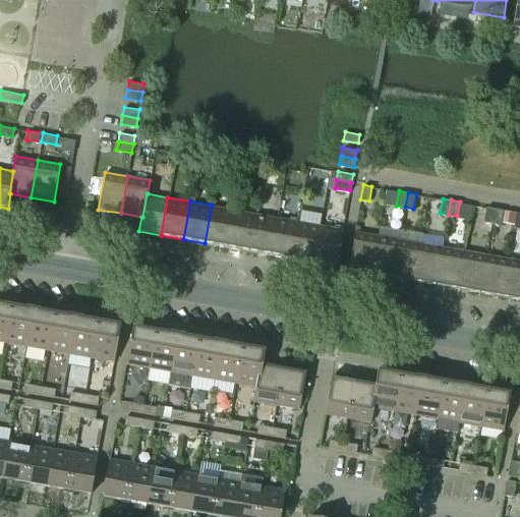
[(227,246),(233,209),(212,205),(205,243),(227,246)]
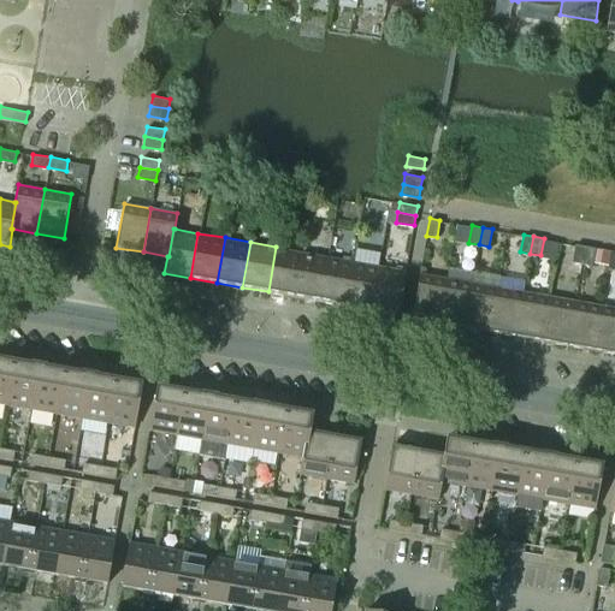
[(583,264),(585,245),(575,244),(572,261),(583,264)]
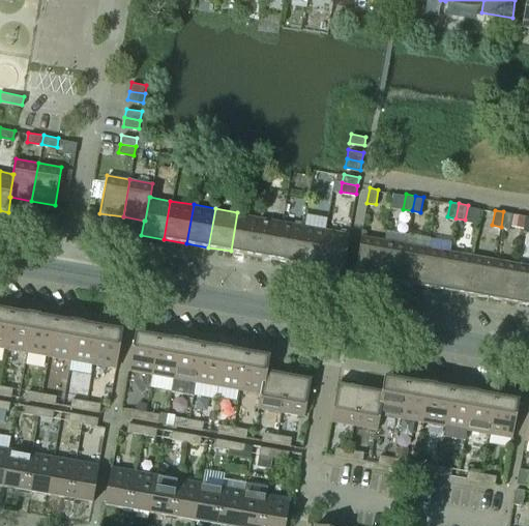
[(509,228),(512,212),(503,211),(501,227),(509,228)]
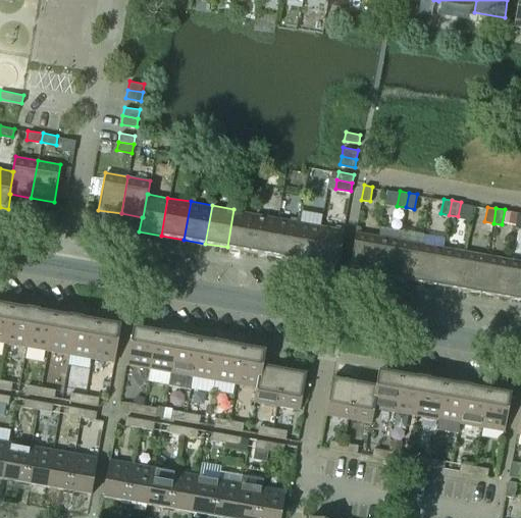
[(249,251),(256,213),(233,209),(227,247),(249,251)]
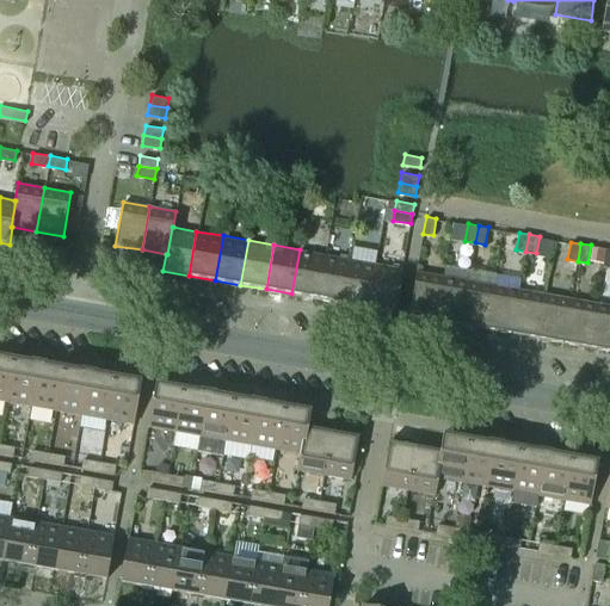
[(318,298),(326,254),(300,249),(291,294),(318,298)]
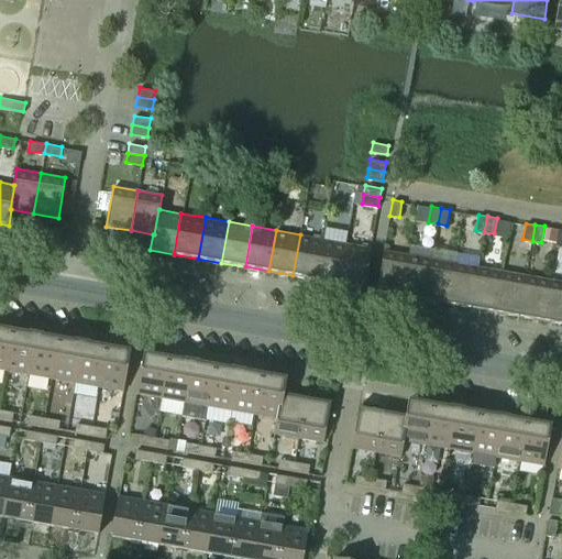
[(316,280),(323,238),(300,234),(293,275),(316,280)]
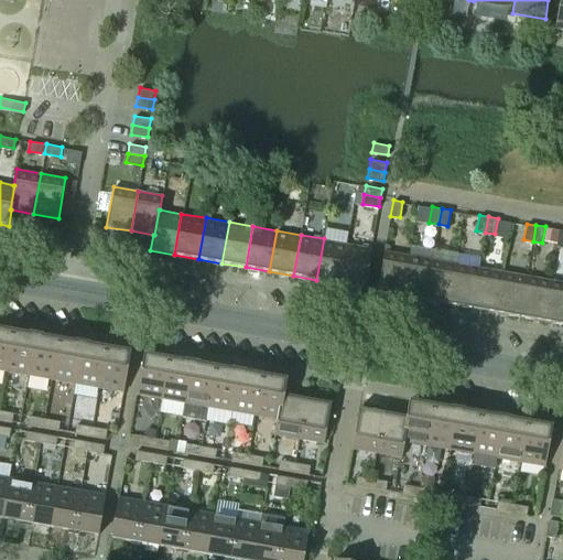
[(339,283),(346,243),(324,238),(316,280),(339,283)]
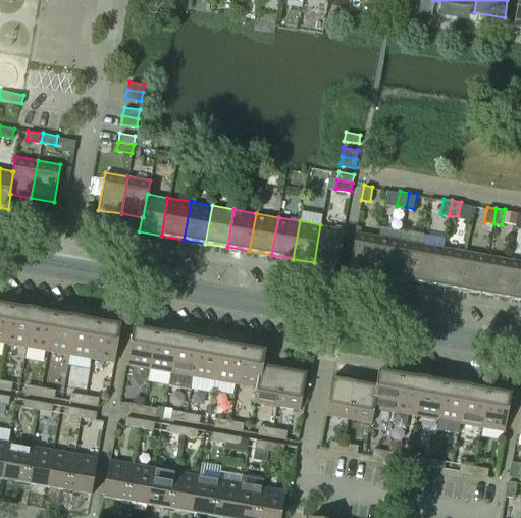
[(337,266),(344,228),(320,224),(314,262),(337,266)]
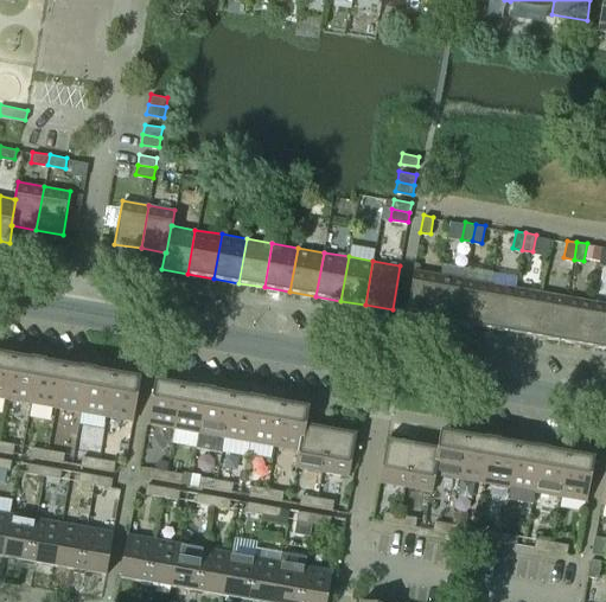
[(431,316),(439,274),(414,269),(406,313),(431,316)]
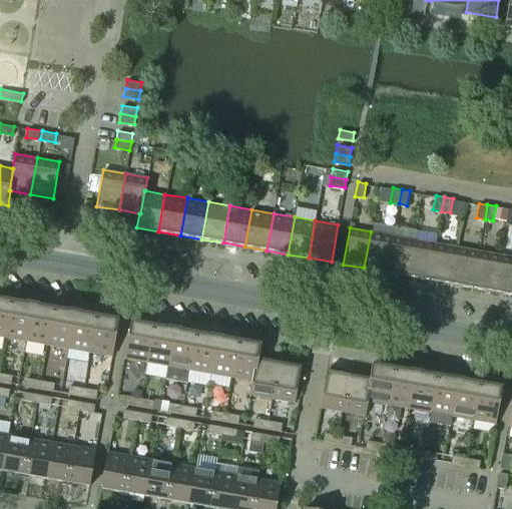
[(386,272),(393,235),(371,231),(364,268),(386,272)]
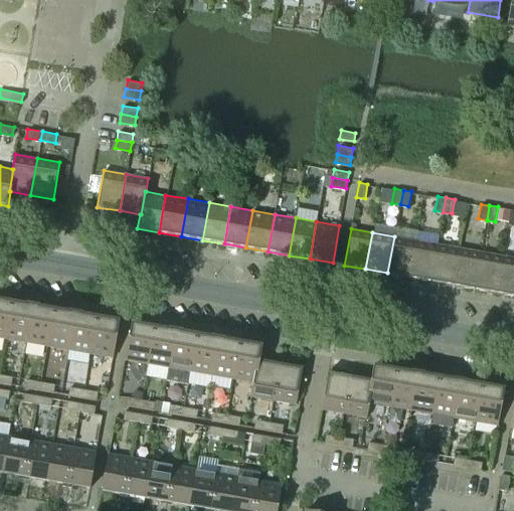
[(409,277),(416,239),(394,236),(387,273),(409,277)]
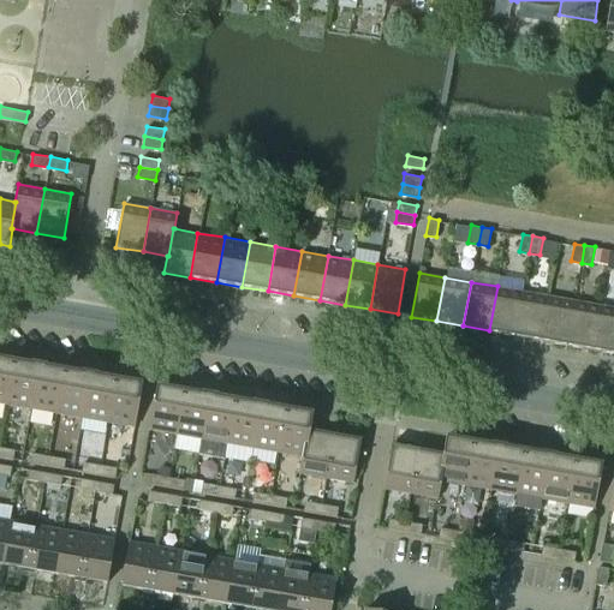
[(516,335),(523,291),(498,286),(489,330),(516,335)]
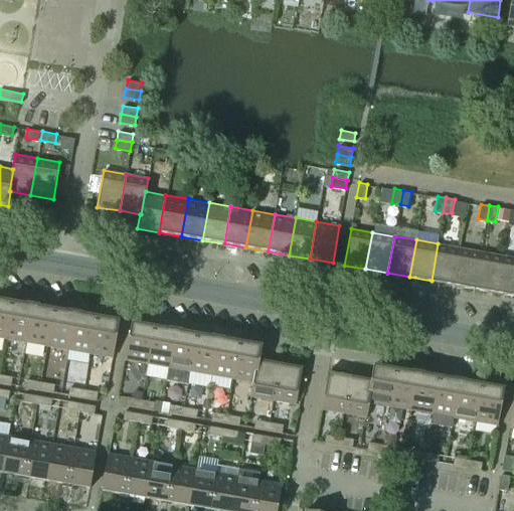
[(453,284),(459,247),(438,243),(432,281),(453,284)]
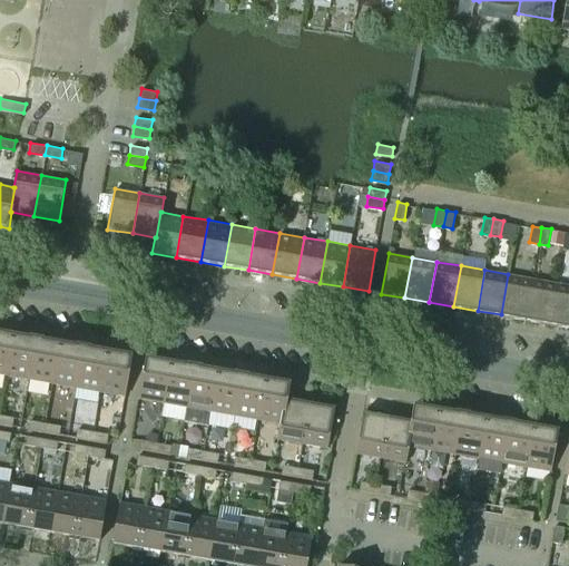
[(526,319),(532,279),(508,274),(501,314),(526,319)]
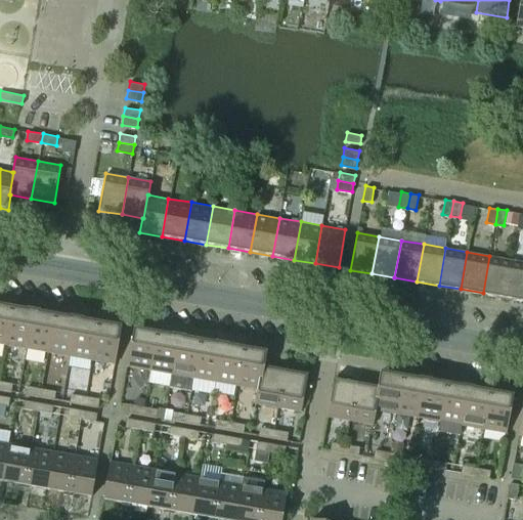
[(506,297),(512,260),(489,256),(483,293),(506,297)]
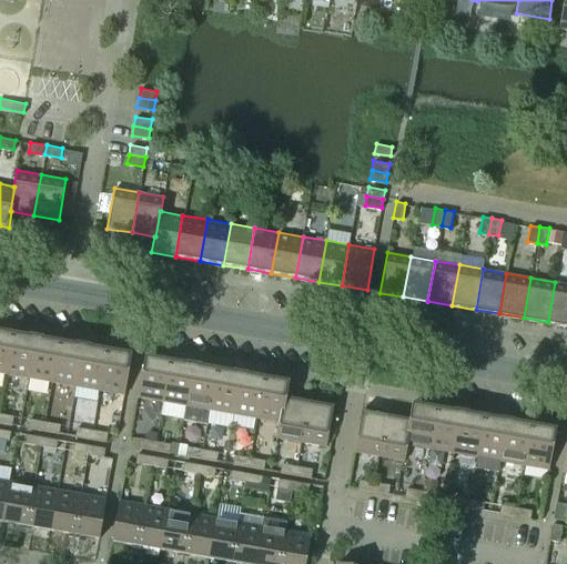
[(566,283),(555,282),(548,322),(566,325),(566,283)]
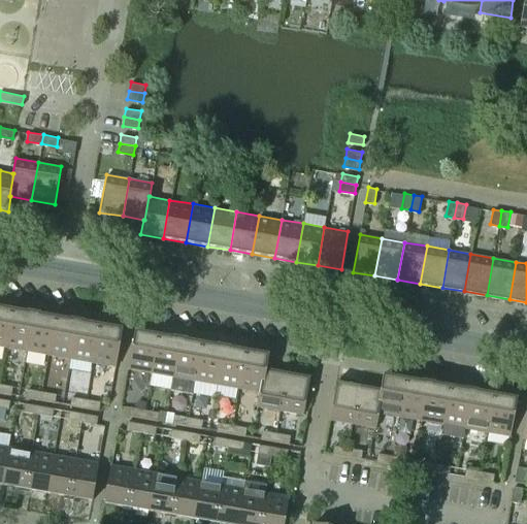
[(0,345),(5,346),(11,308),(0,306),(0,345)]
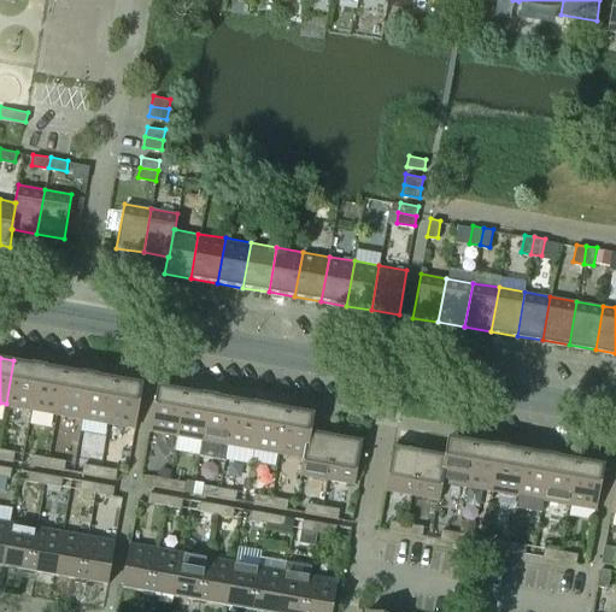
[(31,409),(39,365),(13,360),(6,404),(31,409)]
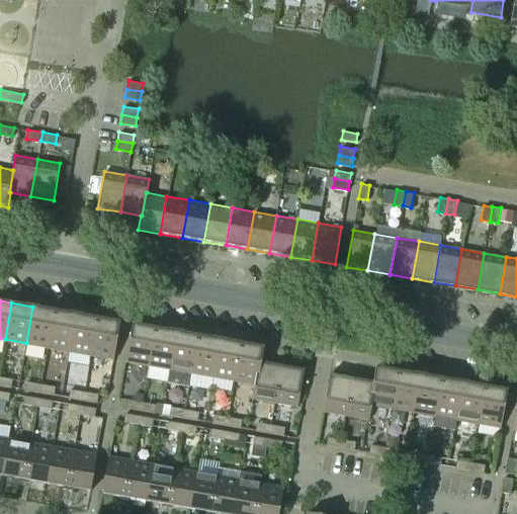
[(48,347),(54,311),(32,307),(26,343),(48,347)]
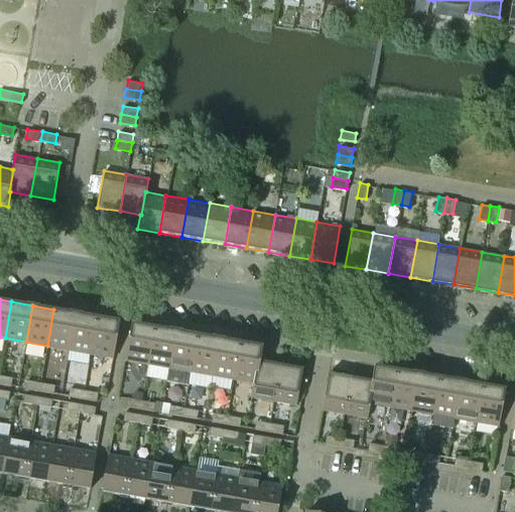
[(69,349),(75,312),(53,309),(47,346),(69,349)]
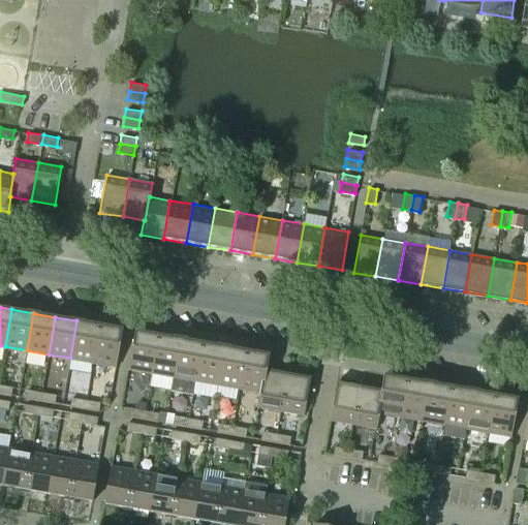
[(93,362),(99,325),(76,320),(70,358),(93,362)]
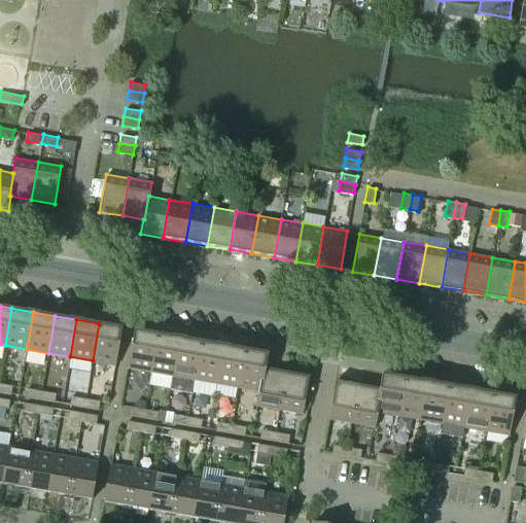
[(115,364),(121,327),(99,323),(93,360),(115,364)]
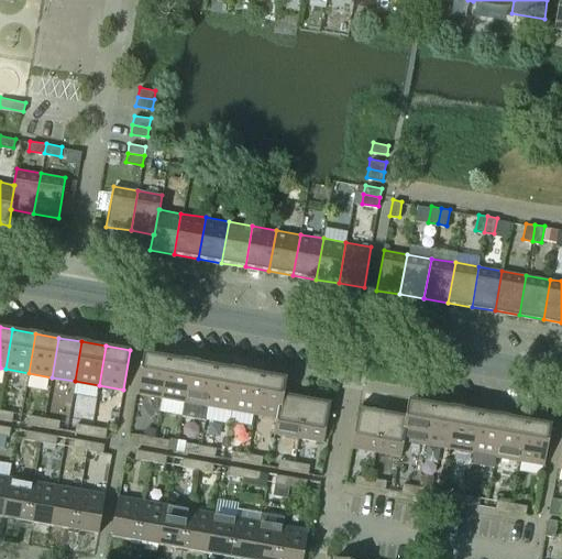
[(162,396),(168,357),(143,352),(136,392),(162,396)]
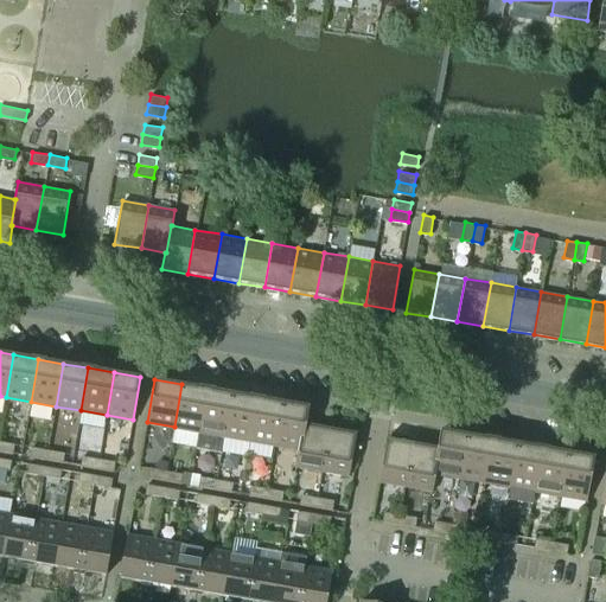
[(198,431),(206,389),(182,384),(174,427),(198,431)]
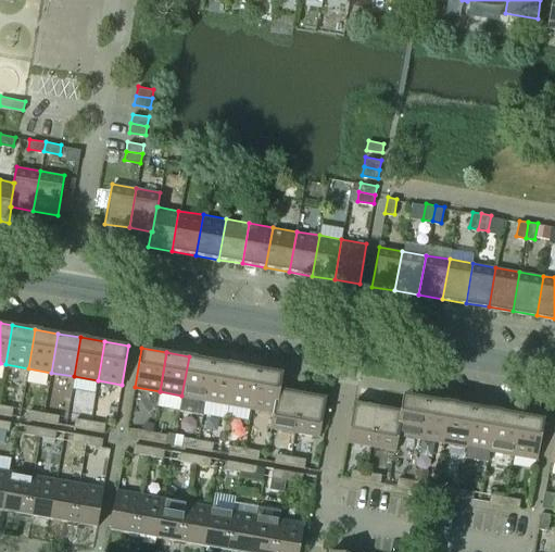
[(205,400),(212,361),(189,356),(181,396),(205,400)]
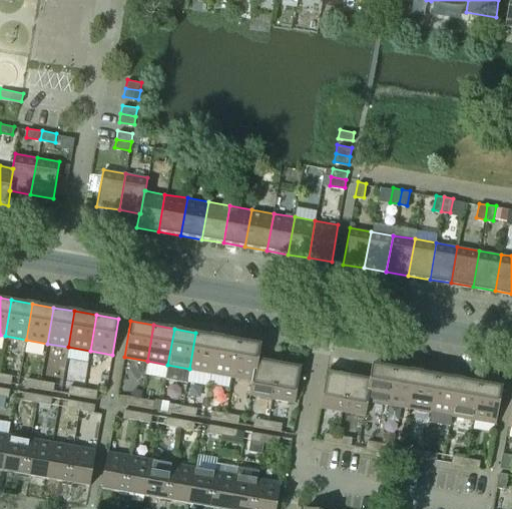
[(211,372),(217,337),(195,333),(189,369),(211,372)]
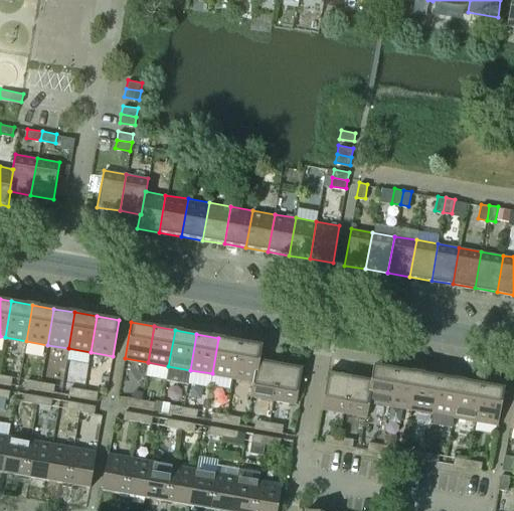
[(233,377),(239,341),(218,338),(212,373),(233,377)]
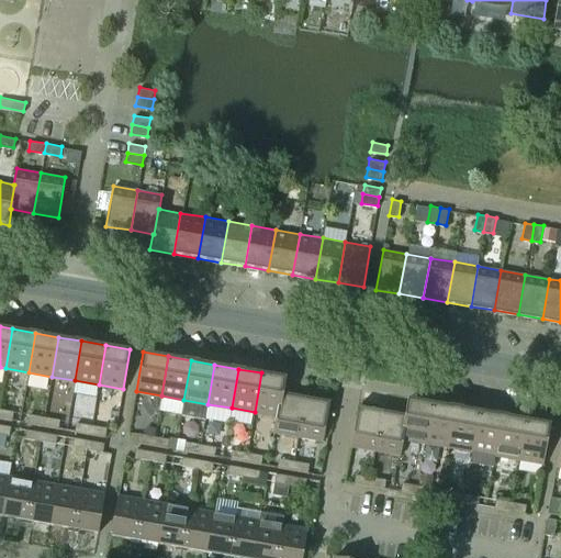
[(282,392),(283,392),(285,377),(261,372),(255,412),(277,416),(278,416),(282,392)]
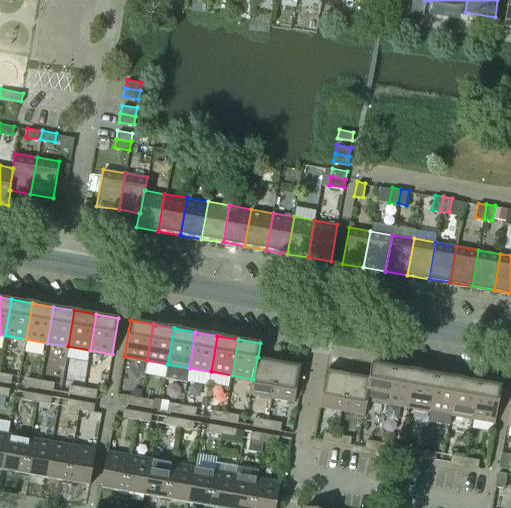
[(272,397),(278,361),(258,357),(257,357),(253,379),(252,379),(249,393),(272,397)]
